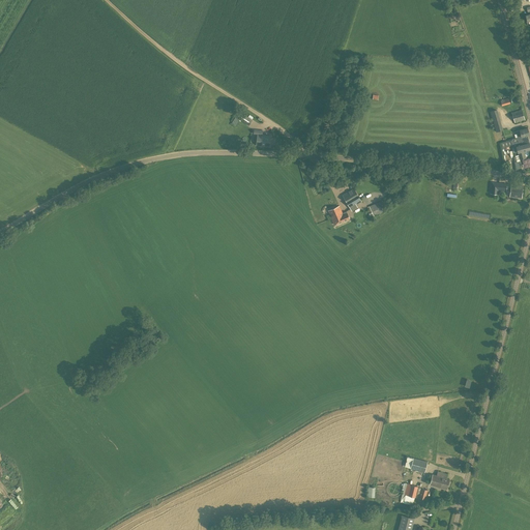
[(496,131),(503,129),(497,109),(490,111),(496,131)]
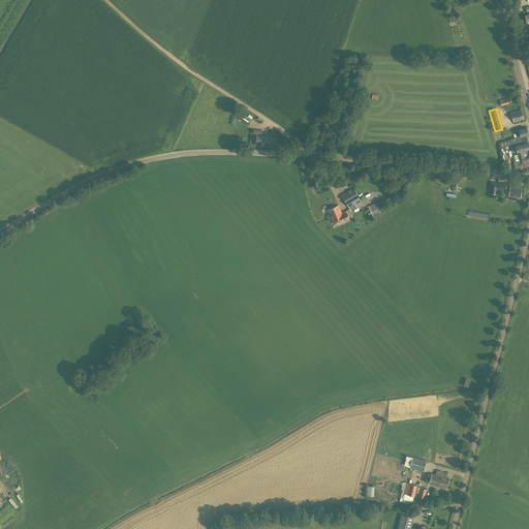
[(514,123),(524,120),(521,109),(510,112),(514,123)]
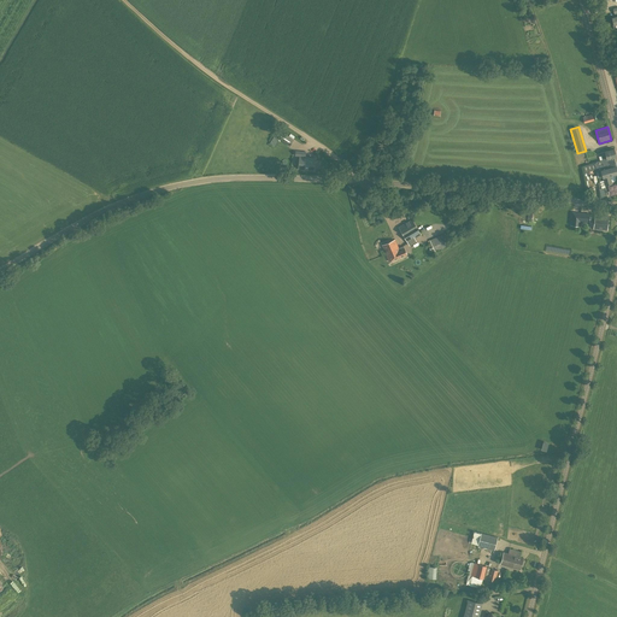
[(289,146),(294,139),(283,131),(278,139),(289,146)]
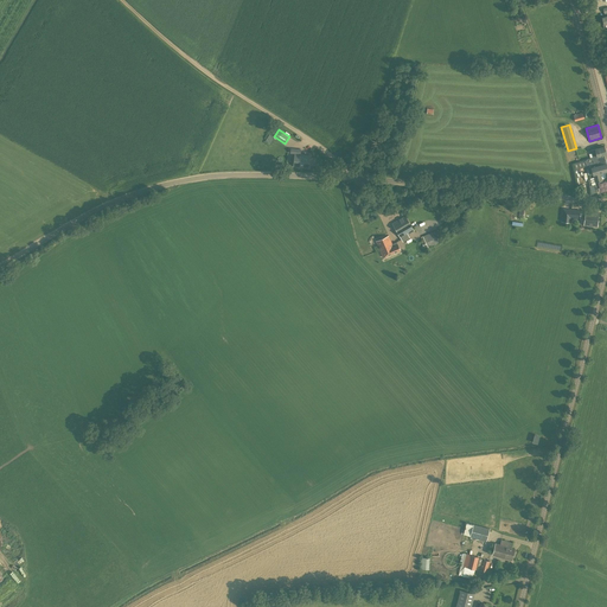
[(593,158),(606,154),(605,146),(595,148),(590,149),(593,158)]
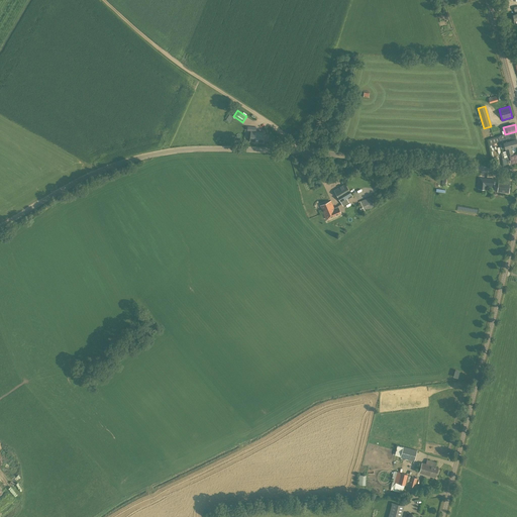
[(247,130),(251,130),(249,141),(264,142),(265,132),(255,131),(256,127),(247,126),(247,130)]
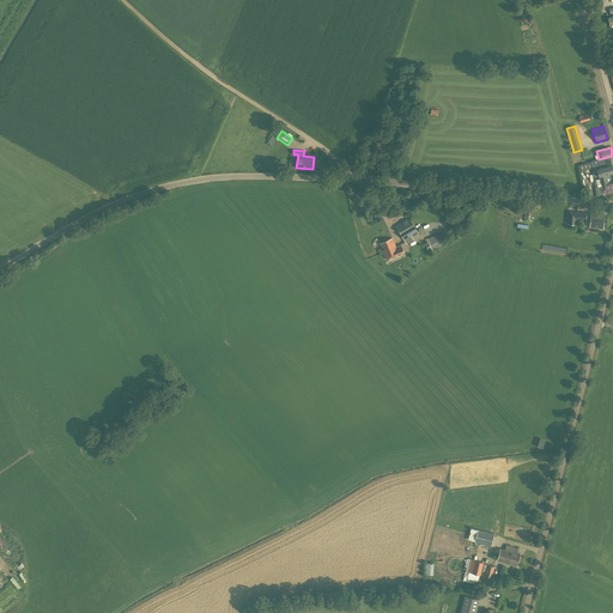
[(606,174),(612,171),(612,157),(612,156),(599,159),(593,161),(593,162),(592,162),(593,171),(594,170),(595,176),(599,175),(599,176),(601,184),(608,182),(606,174)]
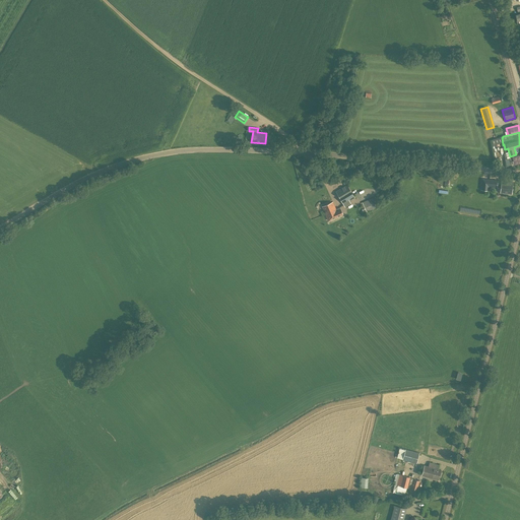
[(494,180),(486,179),(486,183),(482,183),(481,190),(486,190),(488,186),(489,186),(493,186),(494,180)]
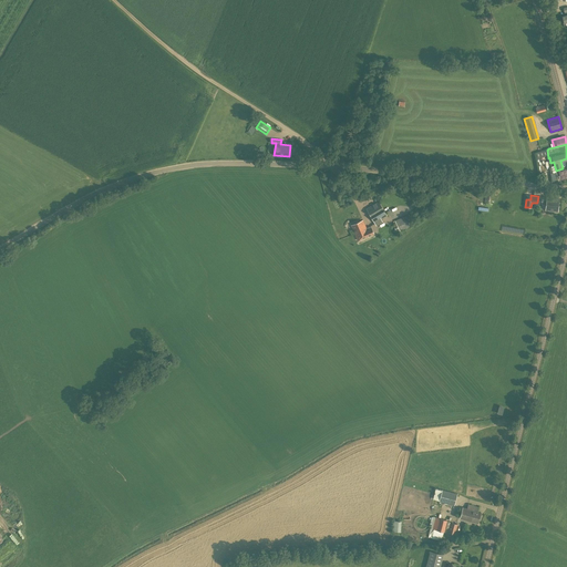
[(558,210),(559,198),(546,197),(545,209),(548,209),(549,212),(552,212),(553,210),(558,210)]
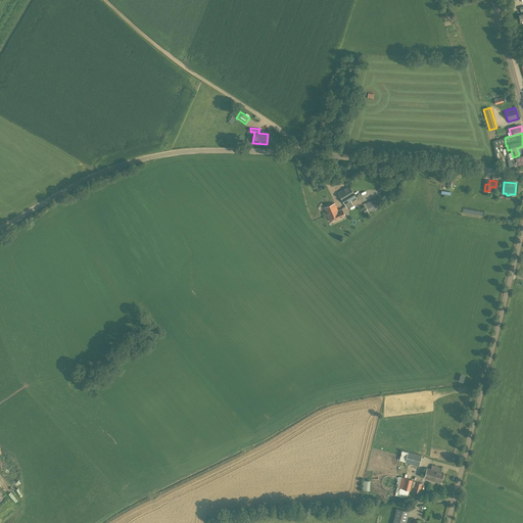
[(345,205),(357,198),(348,185),(337,192),(345,205)]
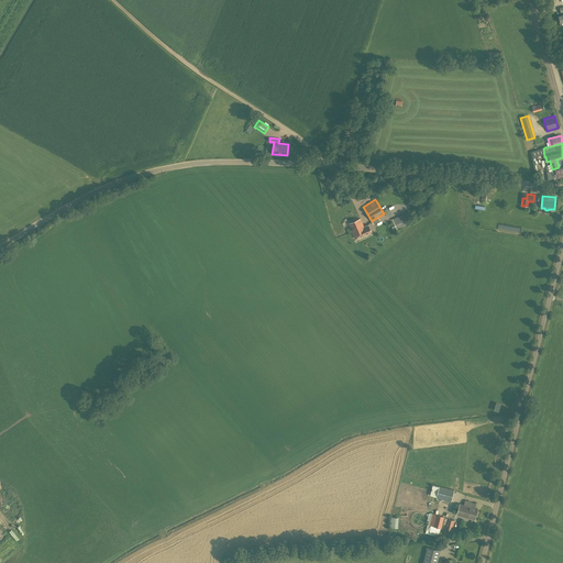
[(406,212),(393,219),(396,225),(409,220),(406,212)]
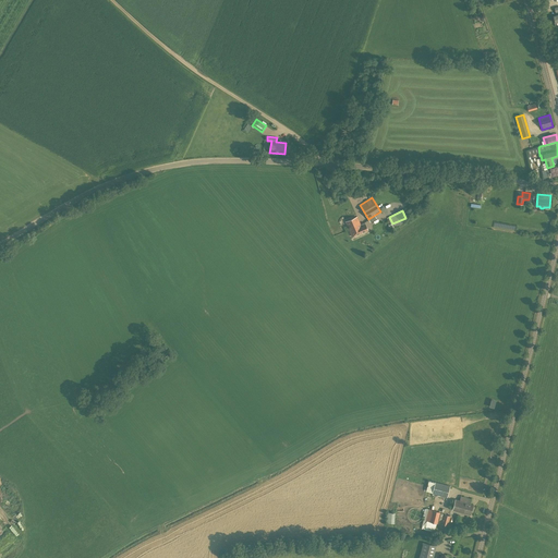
[(352,237),(368,229),(366,225),(365,225),(364,222),(361,223),(356,216),(346,221),(352,237)]
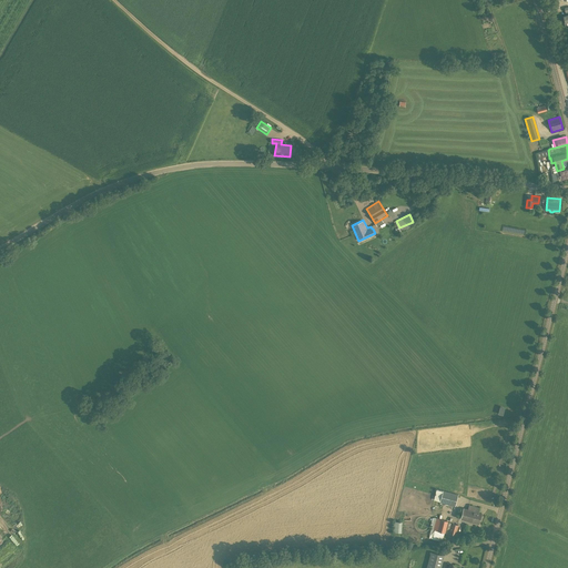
[(439,503),(455,507),(458,495),(443,490),(439,503)]
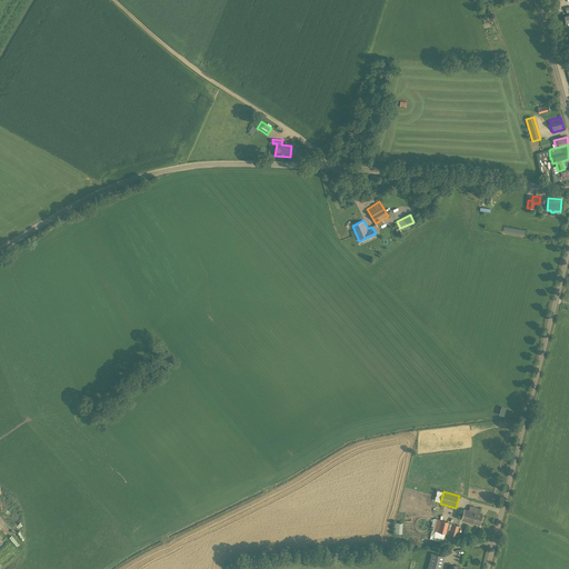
[(461,520),(480,525),(482,513),(479,512),(480,509),(476,507),(475,511),(465,509),(461,520)]
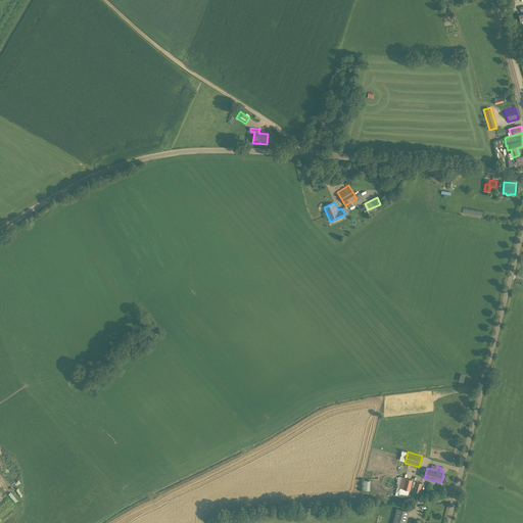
[(401,476),(398,487),(410,490),(413,479),(401,476)]
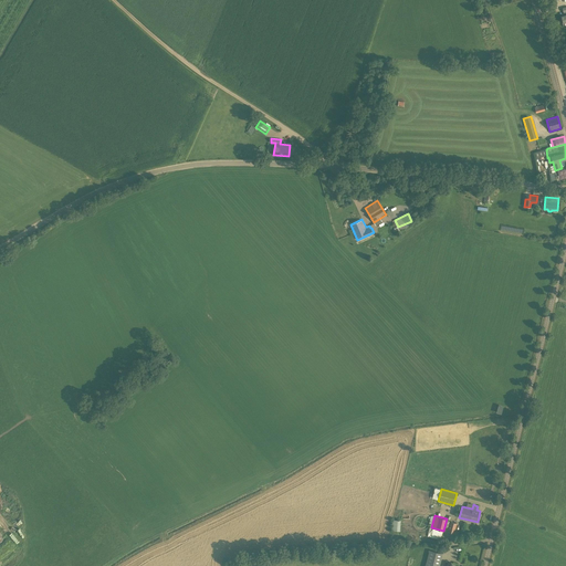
[(401,520),(392,520),(392,531),(401,531),(401,520)]
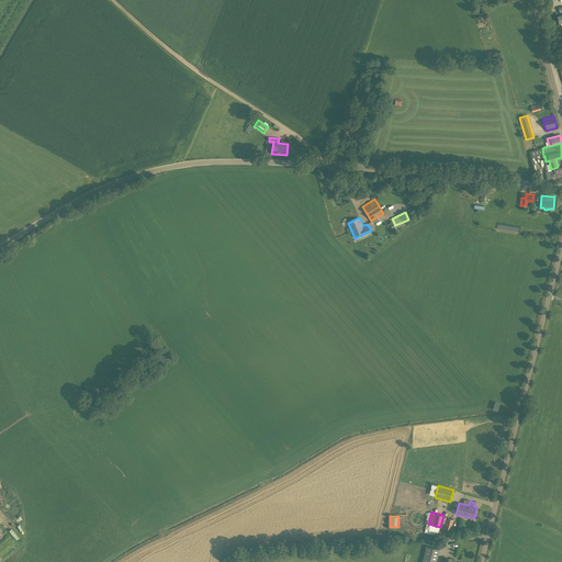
[(451,530),(453,519),(447,517),(445,528),(451,530)]
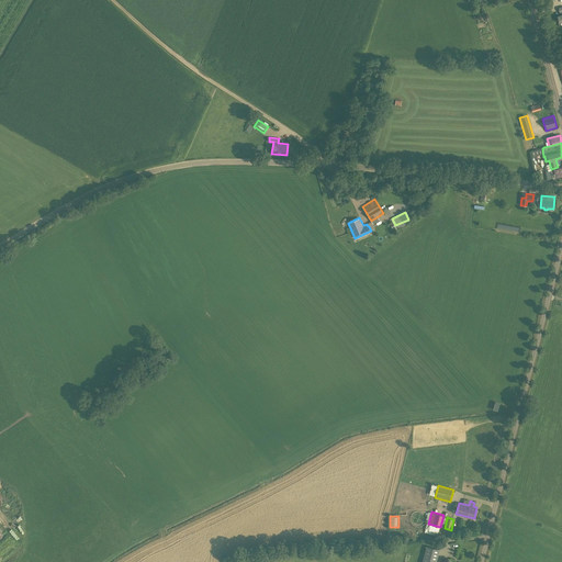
[(436,561),(439,549),(426,546),(422,561),(436,561)]
